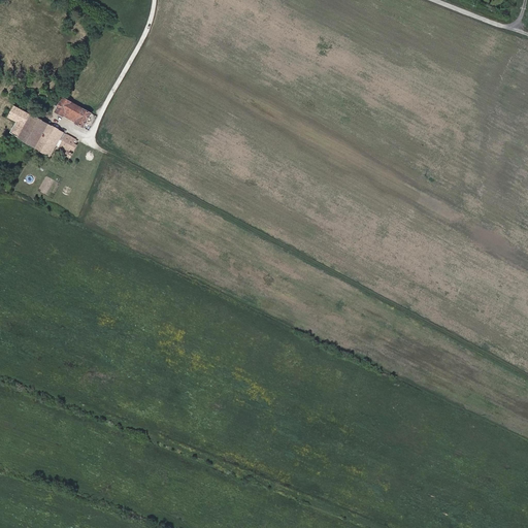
[(59,108),(63,100),(59,98),(54,105),(59,108)]
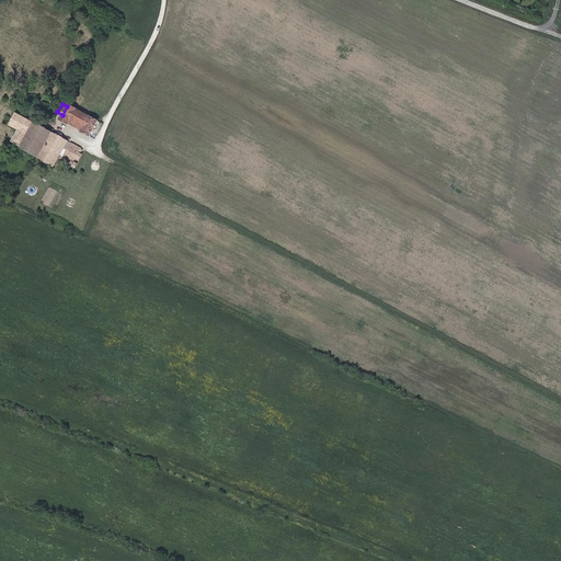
[(63,115),(60,119),(68,124),(72,116),(82,122),(82,119),(87,122),(82,132),(90,136),(98,123),(67,106),(63,115)]
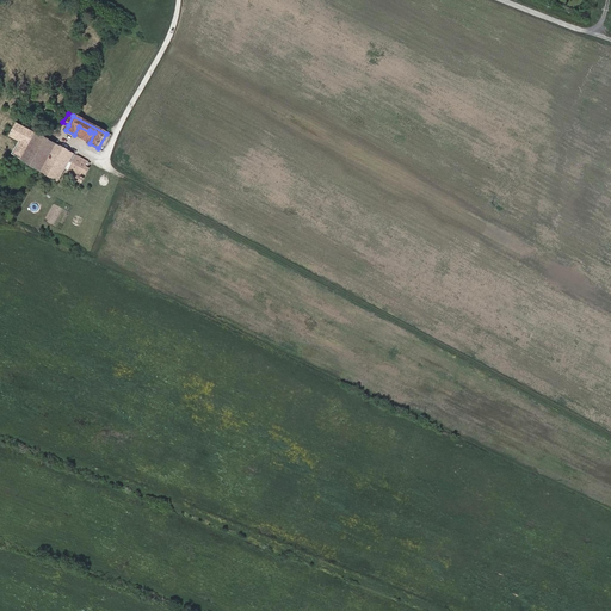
[(23,159),(37,134),(18,123),(12,135),(22,141),(14,154),(23,159)]
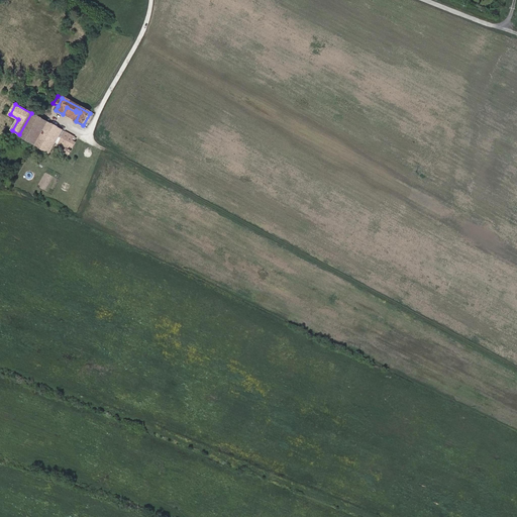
[(76,121),(80,112),(76,110),(76,112),(67,107),(63,114),(76,121)]
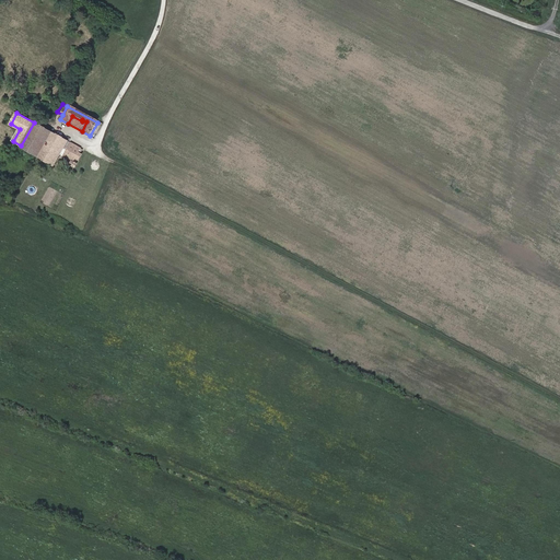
[(69,141),(34,123),(21,146),(20,147),(55,166),(69,141)]
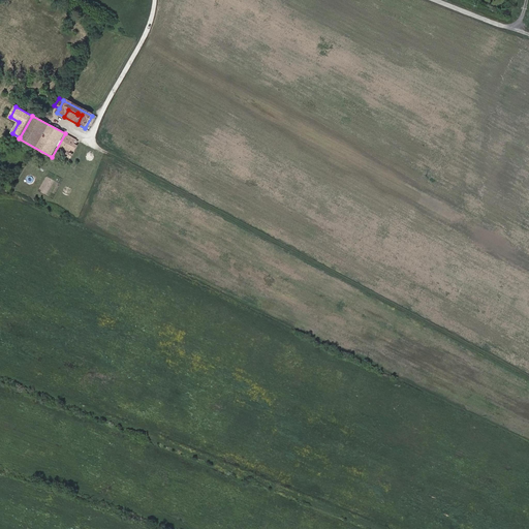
[(79,142),(67,135),(60,148),(68,153),(66,156),(71,158),(73,155),(70,153),(71,150),(74,152),(78,146),(74,145),(75,143),(78,144),(79,142)]
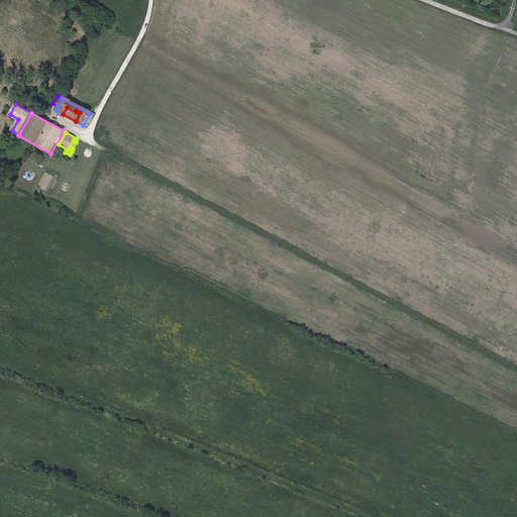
All buildings are outlined.
